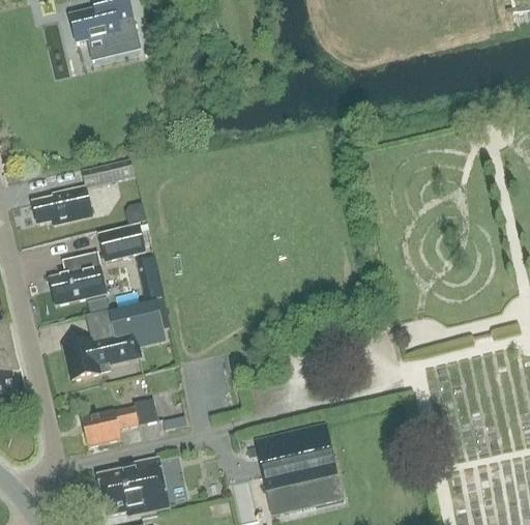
[(91,0),(93,9),(71,15),(78,41),(106,35),(108,41),(122,38),(119,24),(135,20),(128,0),(91,0)]
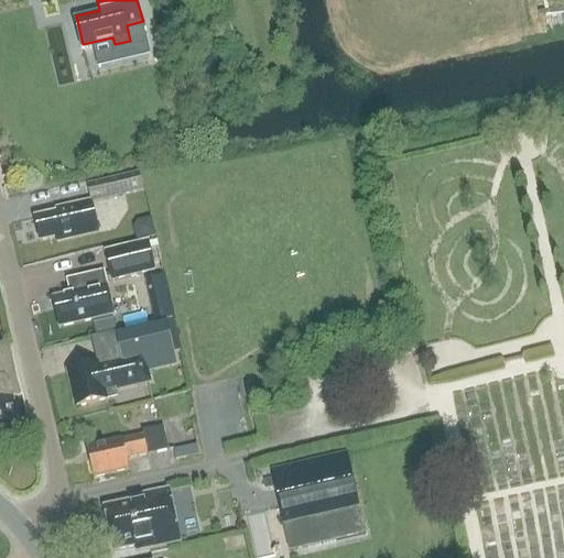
[(142,186),(138,167),(87,179),(91,198),(142,186)]
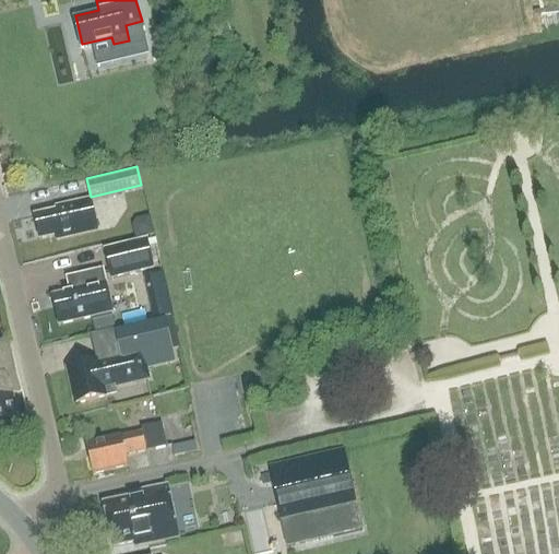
[(56,237),(96,227),(90,197),(55,204),(56,208),(33,213),(38,236),(55,233),(56,237)]
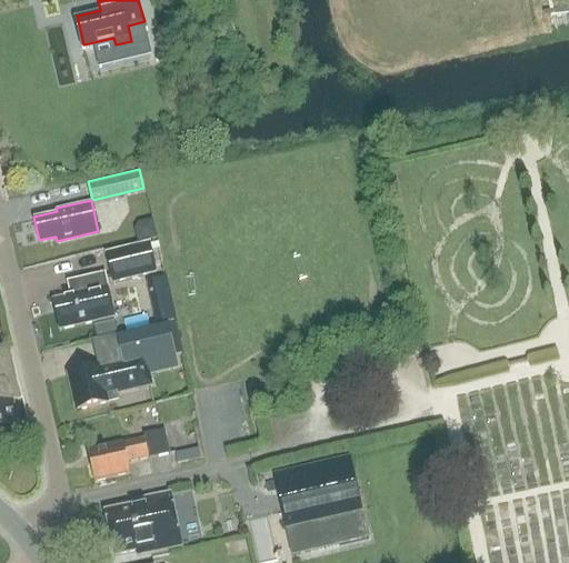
[(142,234),(160,230),(156,214),(138,219),(142,234)]
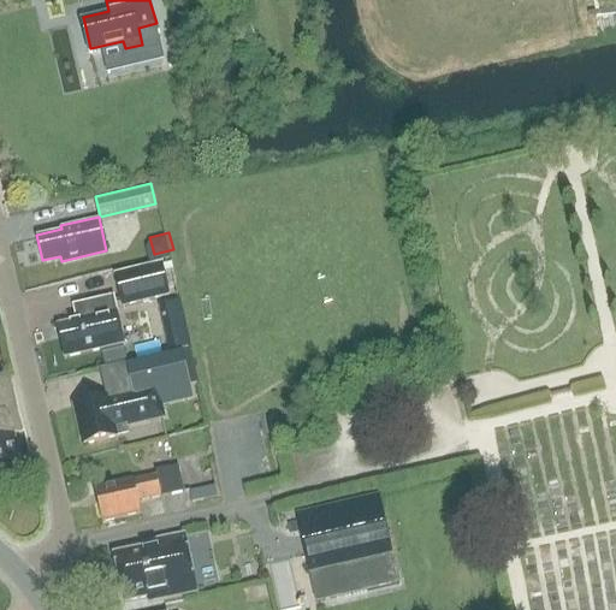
[(113,271),(120,301),(167,291),(160,260),(113,271)]
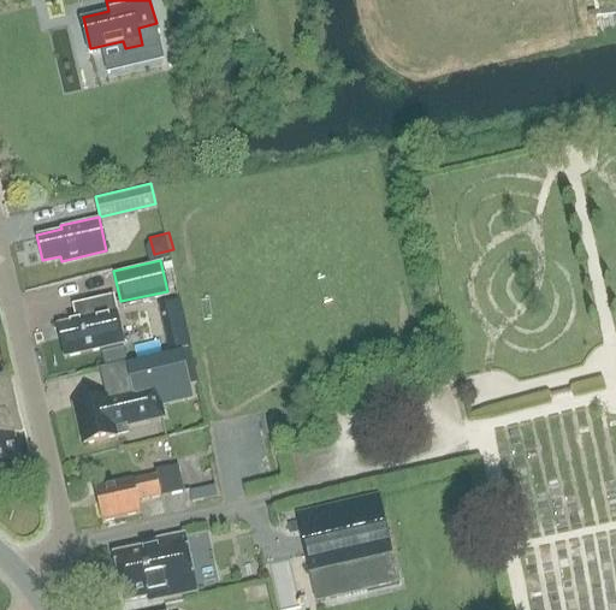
[(123,342),(112,294),(75,302),(78,319),(58,324),(64,355),(123,342)]
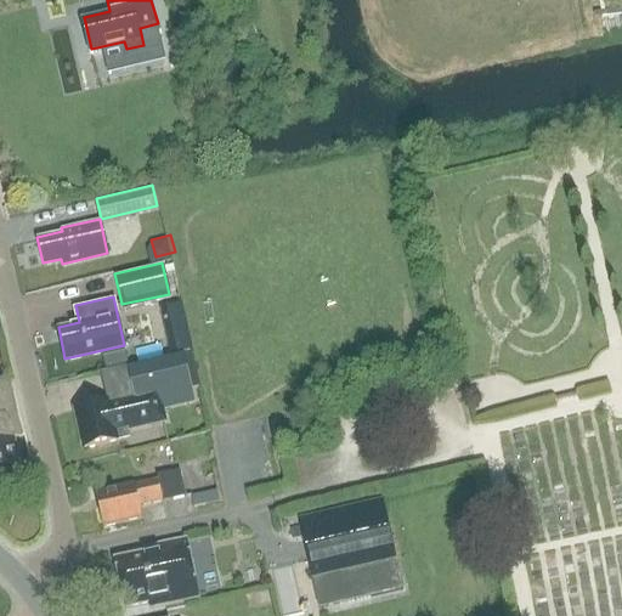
[(170,300),(179,338),(194,334),(185,297),(170,300)]
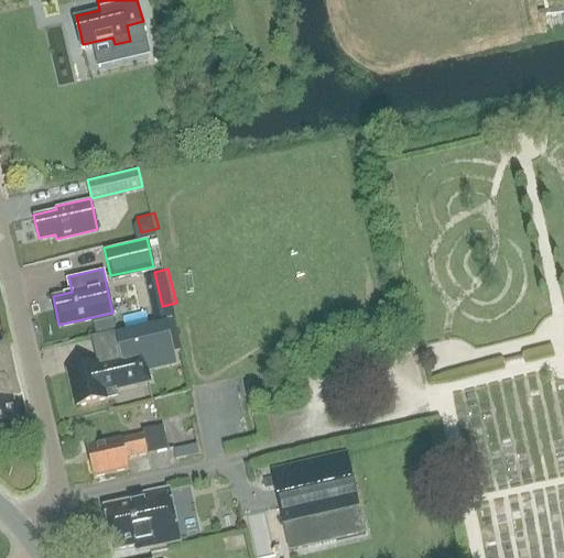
[(108,395),(106,386),(148,376),(142,356),(172,348),(164,317),(117,328),(125,358),(98,364),(97,361),(69,368),(77,403),(108,395)]
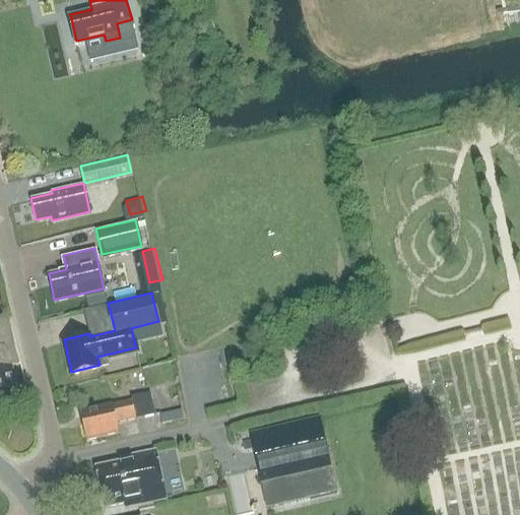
[(0,400),(16,397),(9,363),(15,362),(4,313),(0,313),(0,400)]
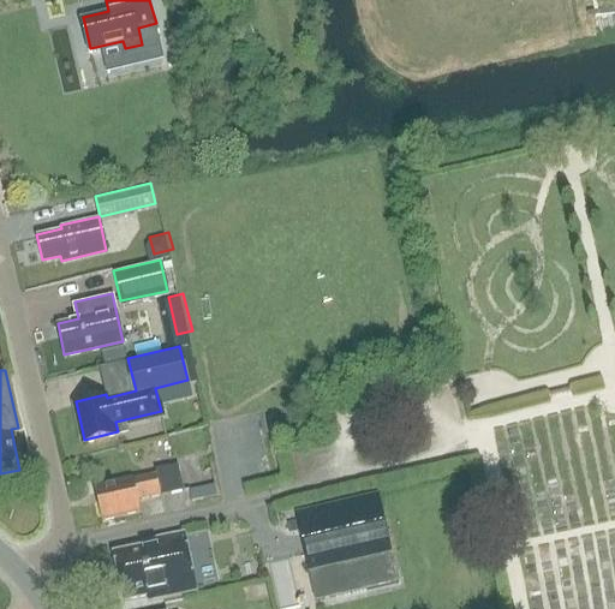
[(154,465),(155,471),(135,476),(132,476),(113,479),(113,483),(95,487),(102,515),(139,507),(137,496),(181,487),(175,460),(154,465)]
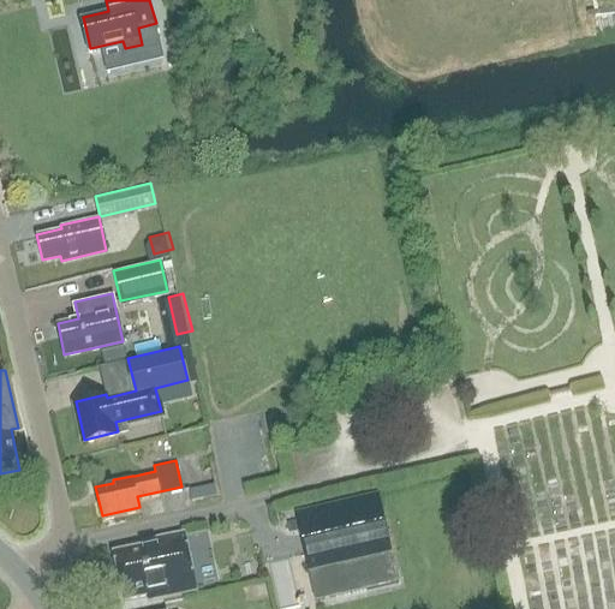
[(298,511),(317,595),(398,577),(378,493),(298,511)]
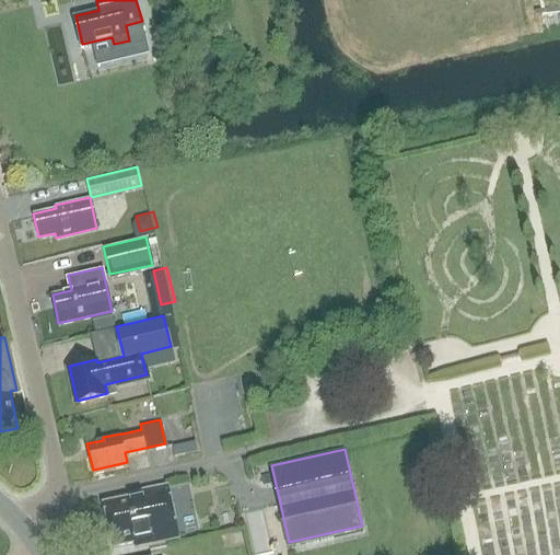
[(127,489),(128,495),(103,500),(112,544),(133,540),(135,544),(179,534),(168,481),(127,489)]
